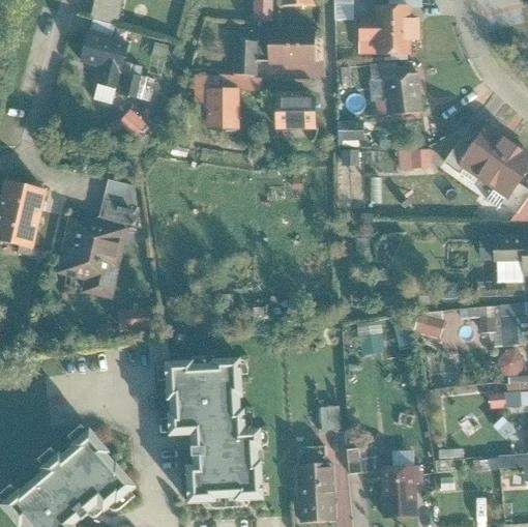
[(92,0),(89,18),(118,23),(122,0),(92,0)]
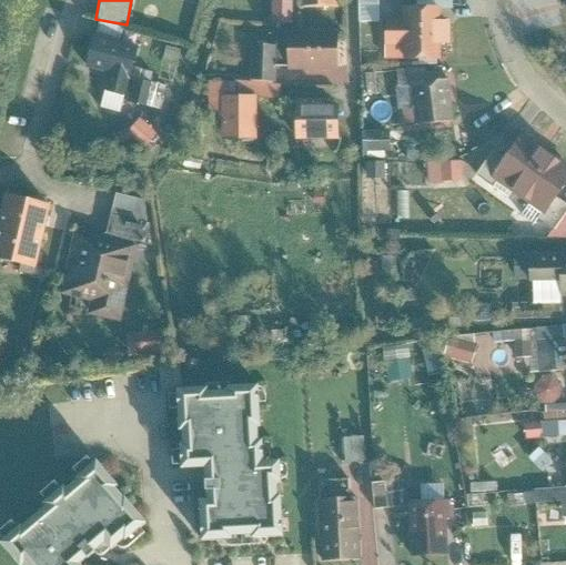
[(272,0),(269,22),(290,26),(294,0),(272,0)]
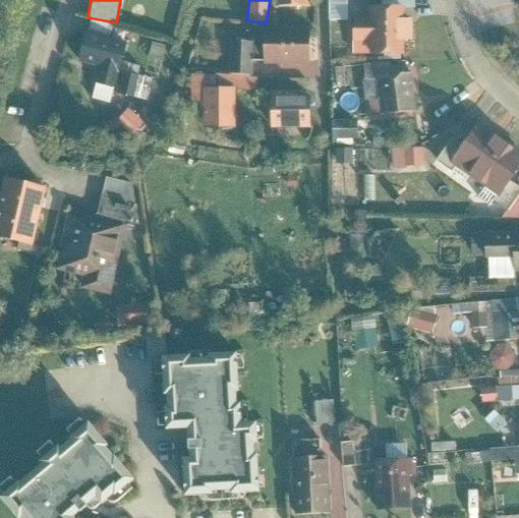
[(402,2),(368,2),(368,20),(352,20),(352,55),(403,55),(404,40),(414,40),(414,16),(402,16),(402,2)]
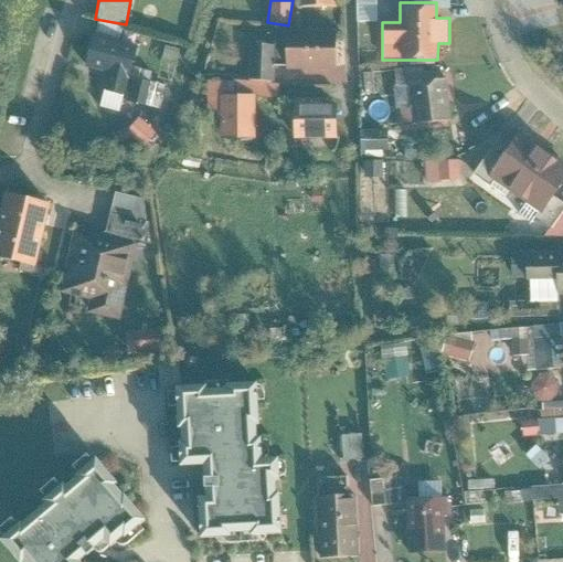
[(139,46),(92,33),(82,66),(108,72),(98,106),(118,112),(139,46)]
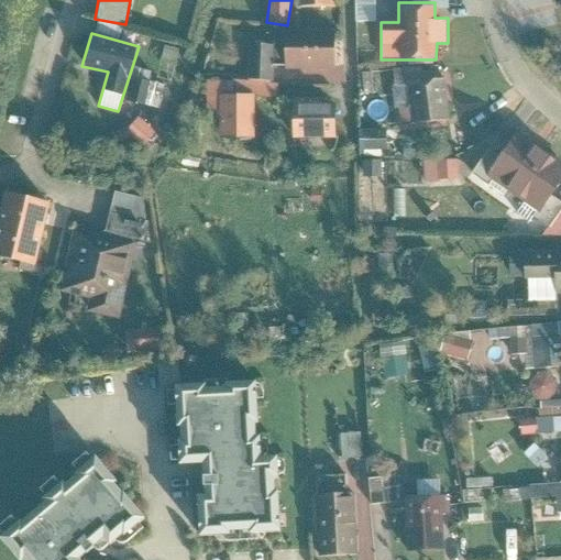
[(283,39),(244,40),(244,78),(274,78),(273,64),(336,63),(334,39),(283,39)]
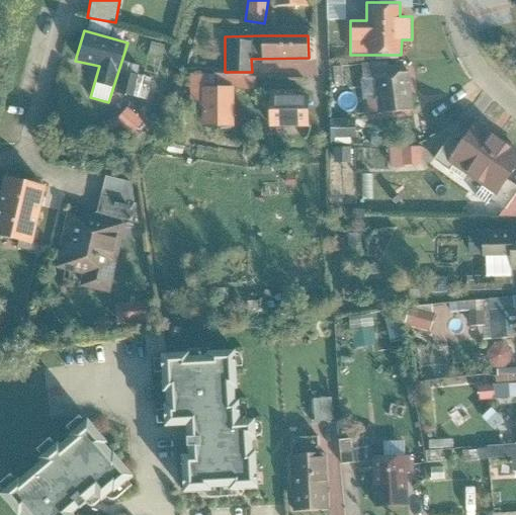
[(413,61),(358,62),(359,80),(374,80),(375,110),(414,109),(413,61)]
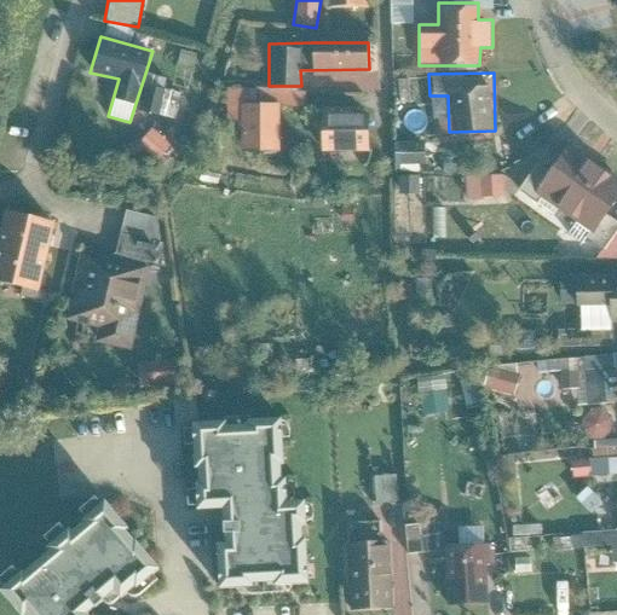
[(269,86),(226,85),(225,119),(238,119),(237,152),(278,154),(278,103),(300,104),(301,86),(269,86)]
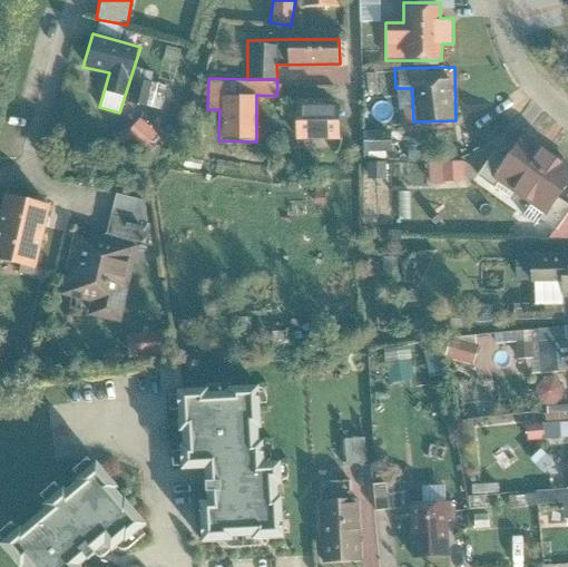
[(340,103),(294,101),(294,137),(339,138),(340,103)]
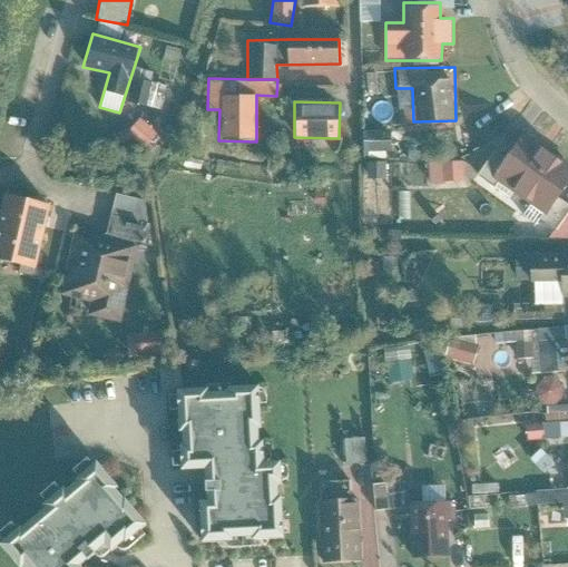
[(143,114),(130,129),(149,145),(162,129),(143,114)]
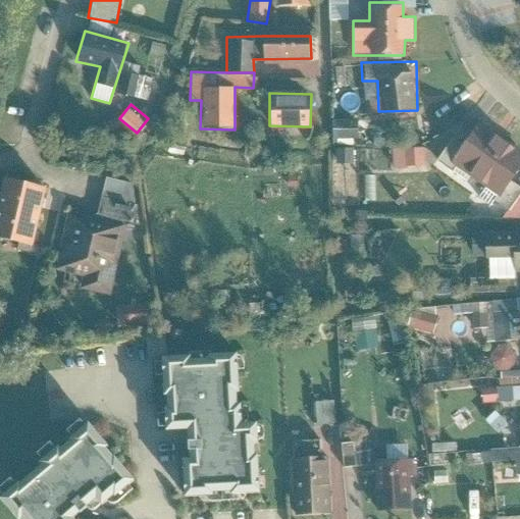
[(519,168),(519,158),(474,126),(463,142),(455,136),(433,166),(490,206),(494,201),(509,211),(519,195),(519,186),(512,180),(519,168)]
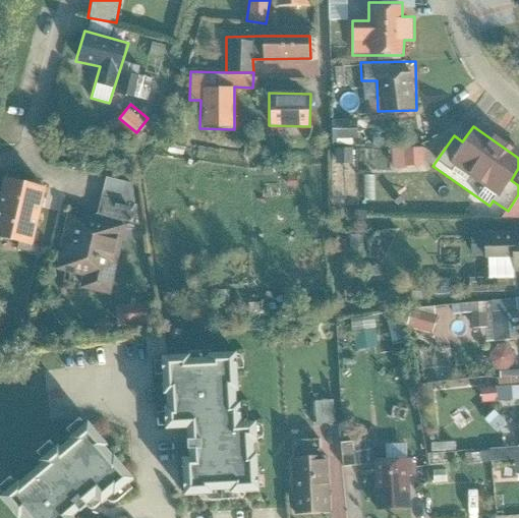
[(405,128),(405,146),(420,146),(420,129),(405,128)]
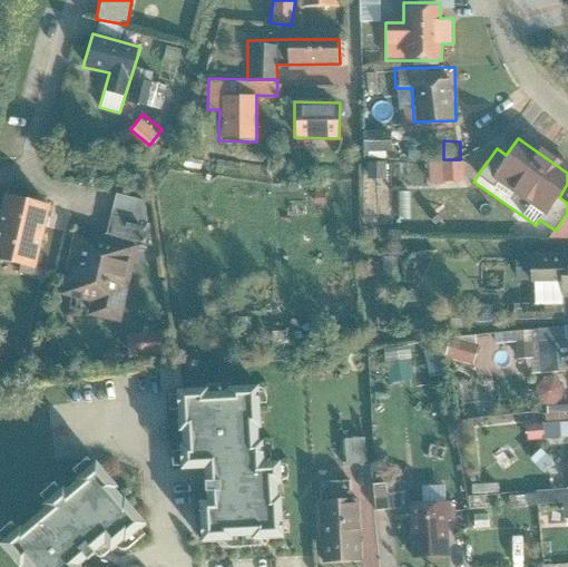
[(443,159),(426,160),(427,187),(467,186),(466,159),(460,159),(443,159)]
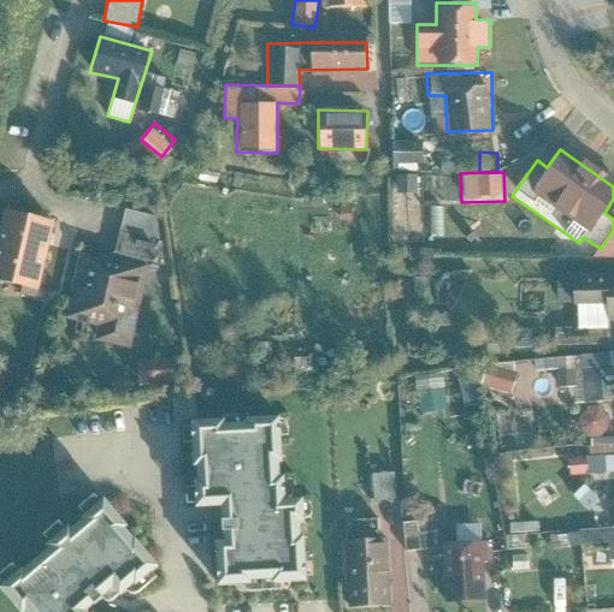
[(57,218),(5,206),(0,224),(0,283),(39,292),(57,218)]
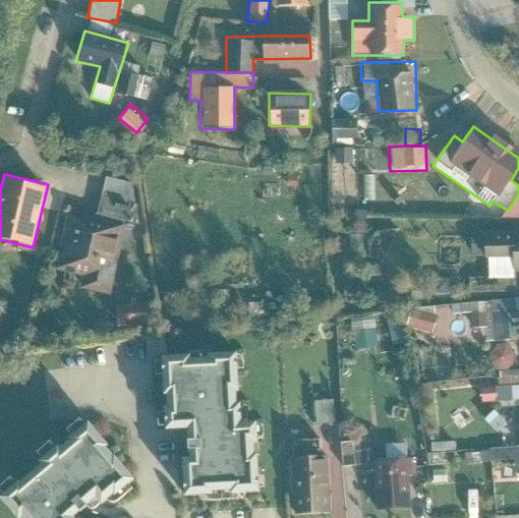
[(140,184),(106,176),(98,208),(68,200),(49,268),(85,276),(98,271),(100,251),(119,254),(140,184)]
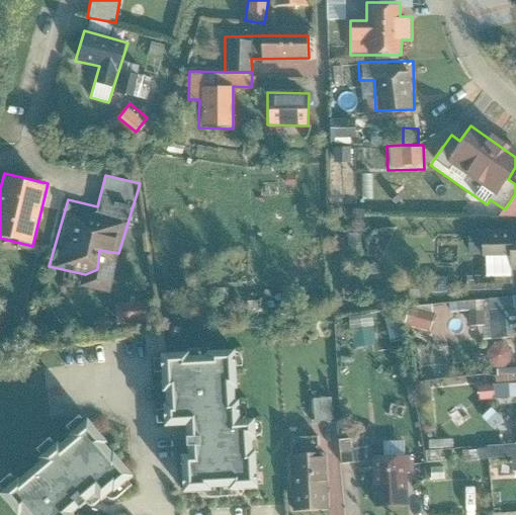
[(513,275),(512,269),(515,268),(515,236),(479,238),(480,257),(486,257),(486,276),(513,275)]
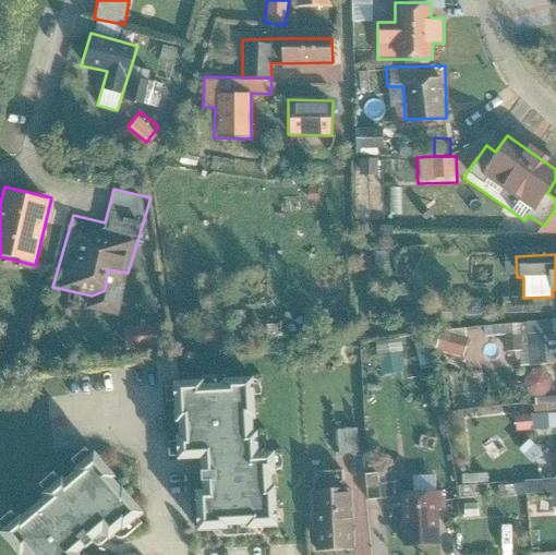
[(161,324),(121,326),(122,350),(162,348),(161,324)]
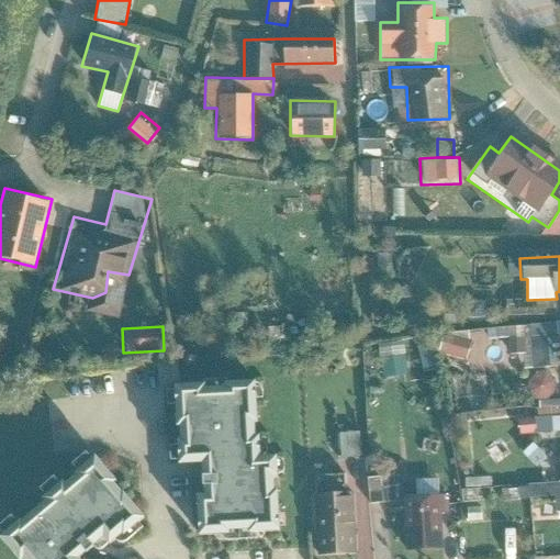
[(559,366),(559,332),(521,335),(523,368),(559,366)]
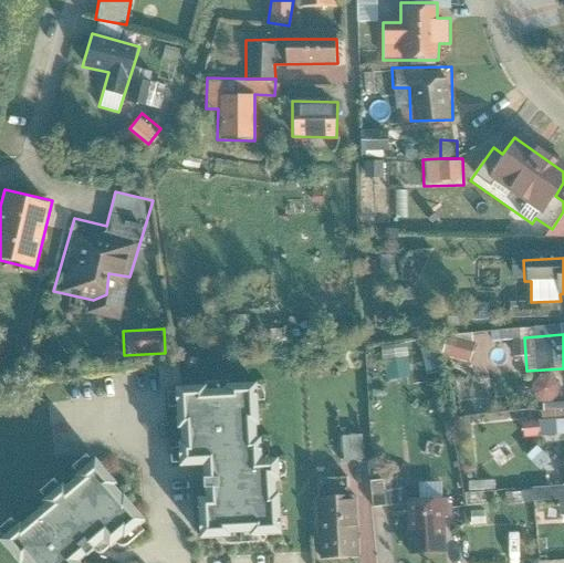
[(257,384),(177,385),(178,464),(208,464),(208,496),(198,496),(199,539),(281,537),(279,455),(258,456),(257,384)]
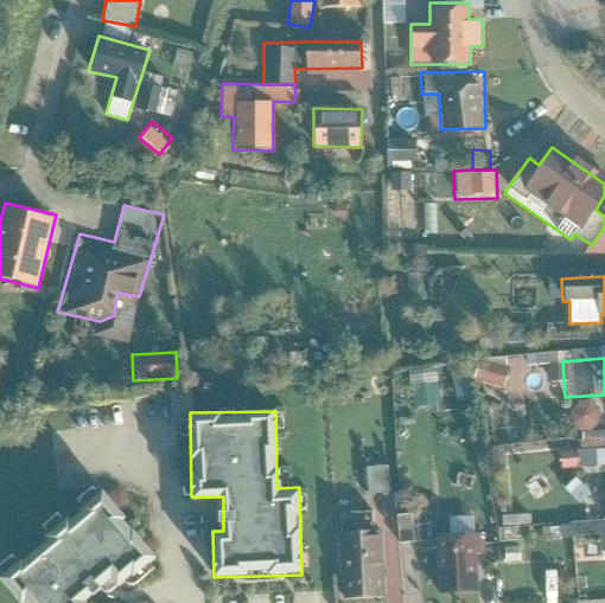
[(581,450),(560,450),(559,467),(581,467),(581,450)]
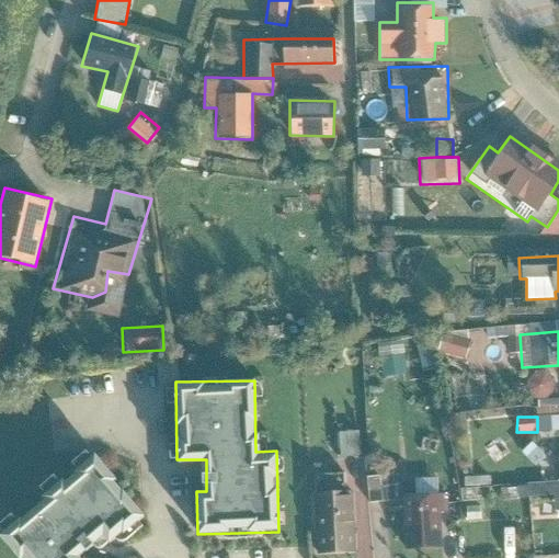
[(361,430),(338,430),(338,454),(361,454),(361,430)]
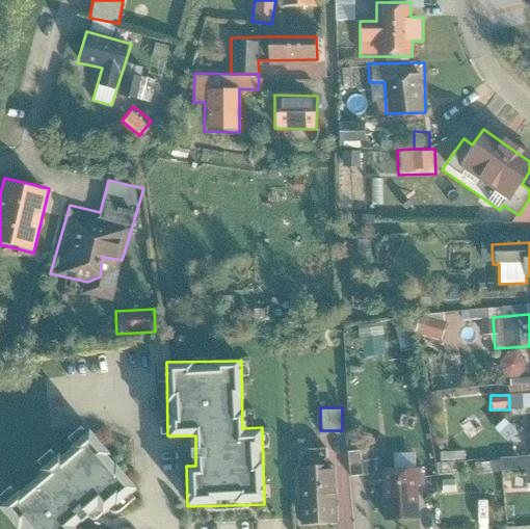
[(137,486),(86,427),(0,500),(0,510),(15,528),(72,528),(98,506),(105,514),(137,486)]
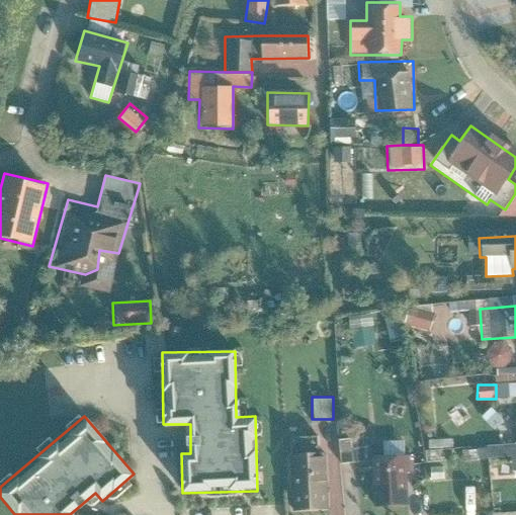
[(382,438),(382,455),(370,455),(370,506),(411,506),(411,455),(405,455),(405,438),(382,438)]
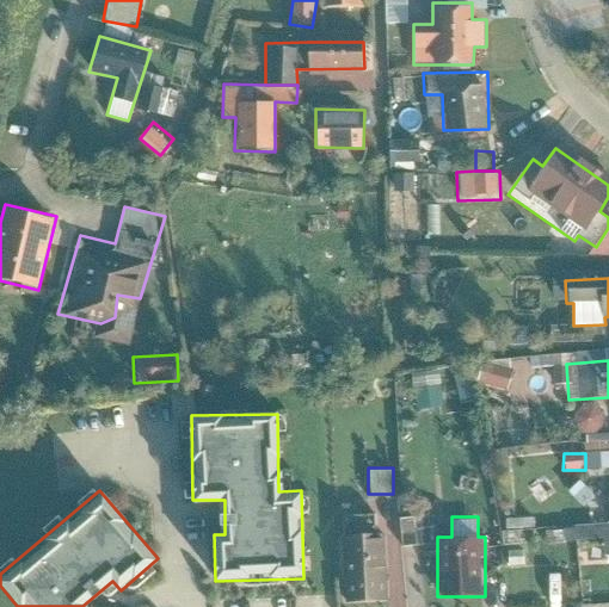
[(383,533),(340,534),(344,602),(386,600),(383,533)]
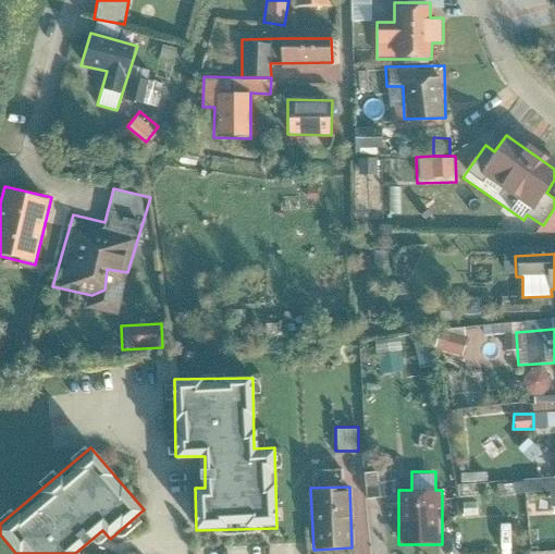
[(478,501),(461,501),(461,515),(478,514),(478,501)]
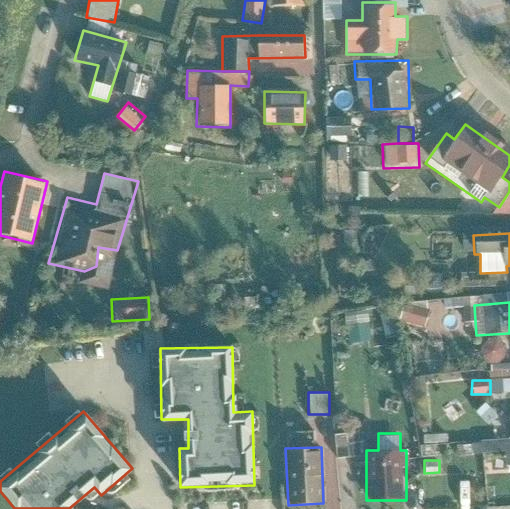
[(477,483),(462,482),(461,497),(476,498),(477,483)]
